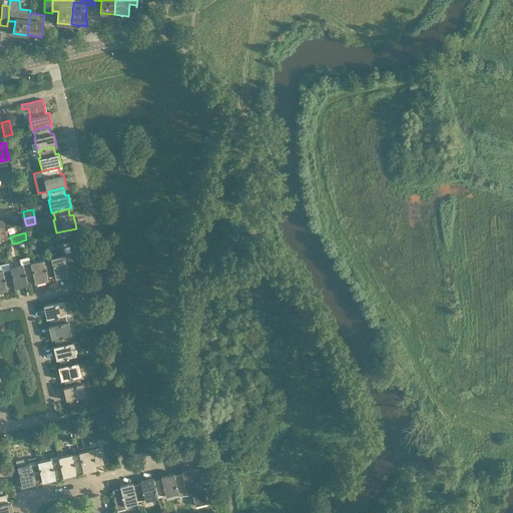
[(61,245),(48,248),(51,258),(51,259),(54,274),(55,278),(65,275),(68,274),(67,271),(75,270),(79,269),(77,259),(76,251),(72,252),(72,254),(64,257),(63,254),(61,245)]
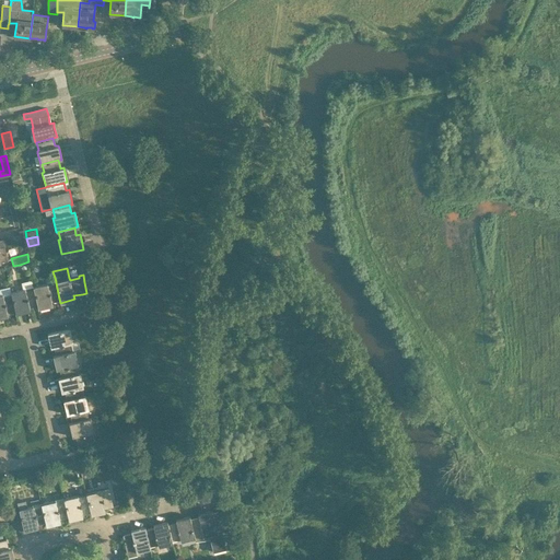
[(47,282),(33,286),(34,288),(37,304),(38,307),(48,305),(53,304),(51,301),(59,299),(56,282),(47,284),(47,282)]
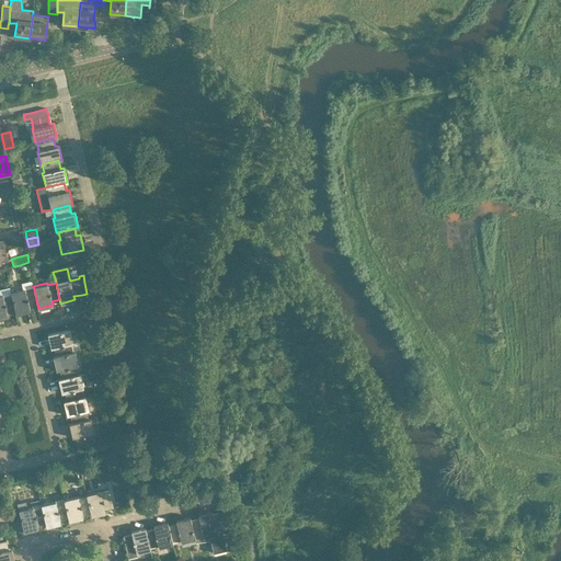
[(24,288),(11,292),(11,294),(15,310),(15,313),(26,311),(30,310),(30,307),(37,305),(34,288),(25,290),(24,288)]
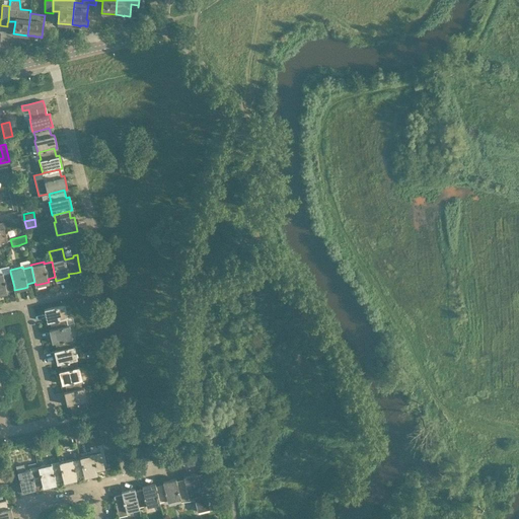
[(0,293),(3,293),(7,292),(6,289),(14,287),(10,272),(3,274),(2,272),(0,272),(0,293)]
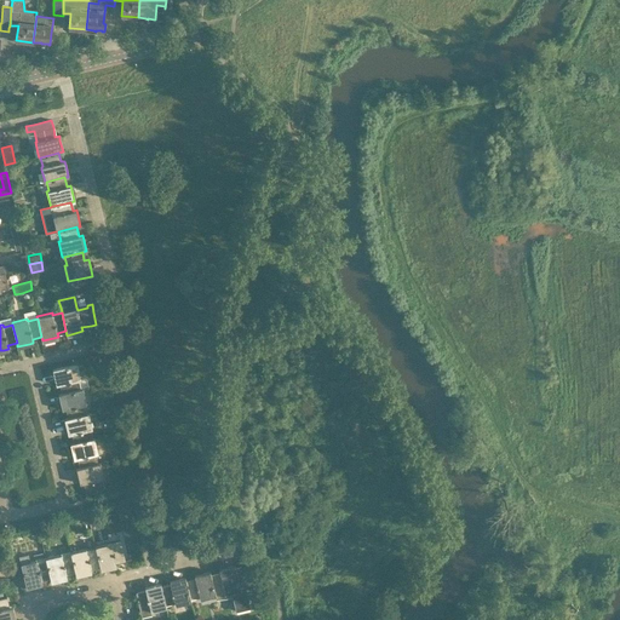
[(76,363),(52,368),(55,380),(56,384),(59,383),(59,384),(62,392),(80,388),(78,379),(80,378),(79,374),(76,363)]
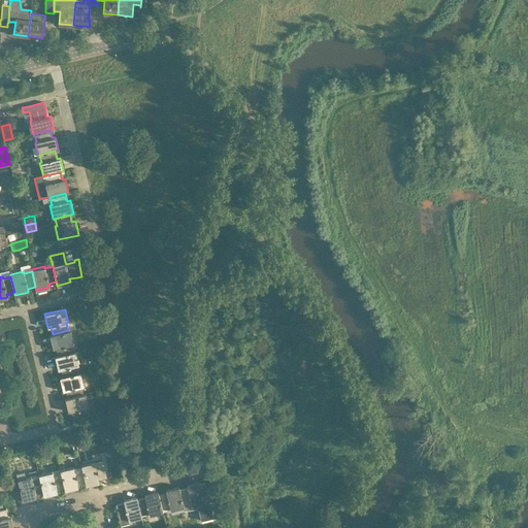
[(53,334),(50,335),(52,344),(53,348),(56,348),(58,356),(73,352),(71,343),(73,343),(70,330),(68,330),(53,334)]
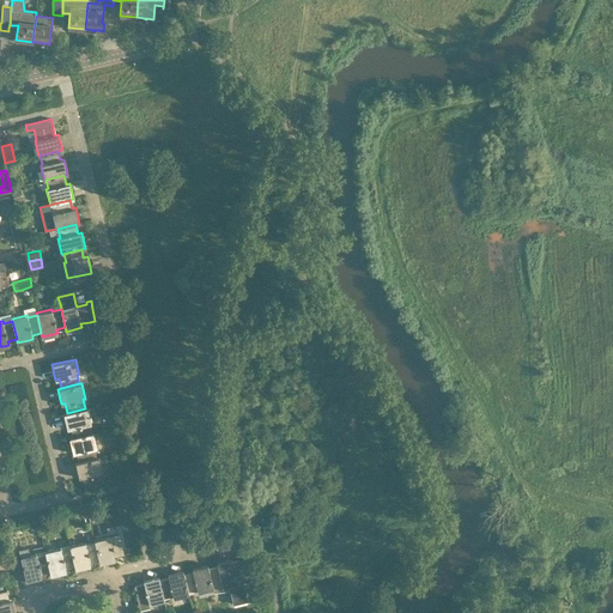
[(67,413),(64,413),(66,425),(67,429),(71,428),(71,429),(73,437),(91,432),(89,423),(91,423),(87,407),(85,408),(67,413)]
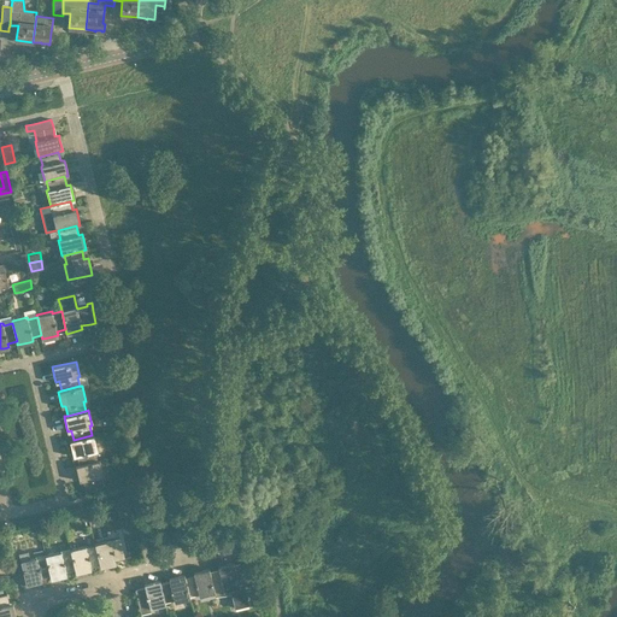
[(74,440),(70,441),(72,452),(74,456),(77,456),(78,464),(98,459),(95,451),(98,450),(94,435),(92,435),(74,440)]
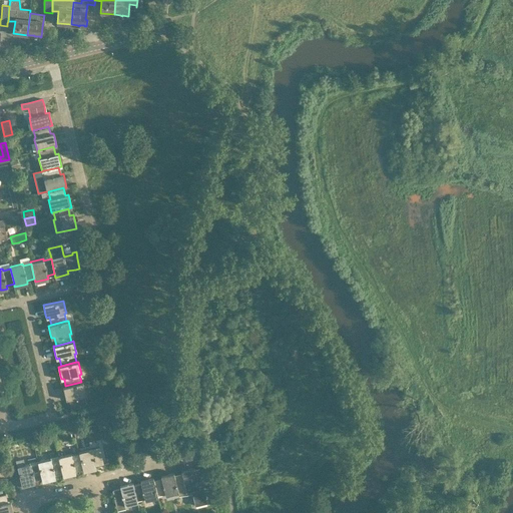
[(65,386),(63,387),(65,397),(66,400),(69,399),(70,407),(86,404),(84,395),(86,395),(83,385),(82,382),(81,382),(65,386)]
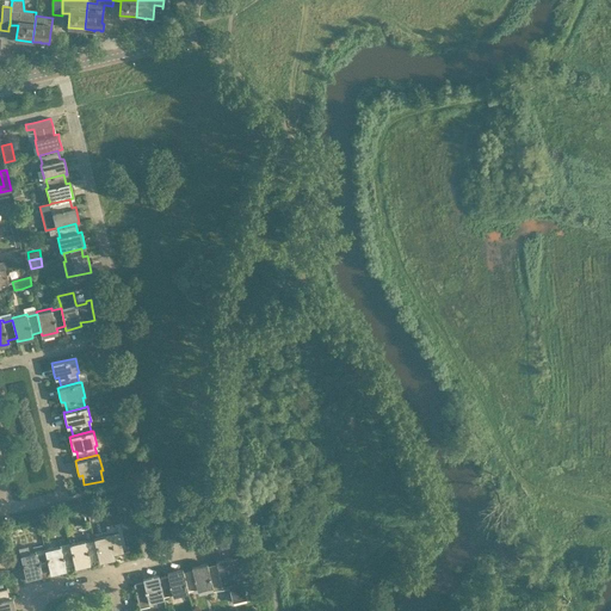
[(109,534),(93,537),(93,539),(94,539),(99,557),(98,557),(99,561),(110,559),(115,557),(113,554),(123,551),(118,529),(117,529),(118,534),(109,536),(109,534)]
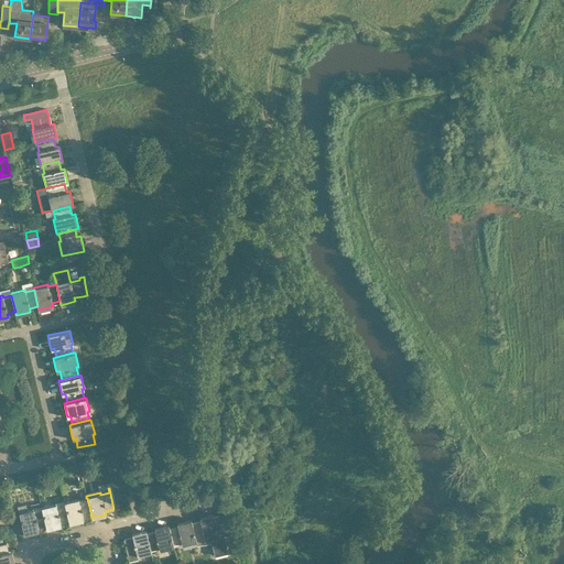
[(78,498),(64,501),(64,503),(68,520),(69,523),(79,521),(84,520),(83,517),(90,514),(91,514),(87,498),(86,498),(78,500),(78,498)]
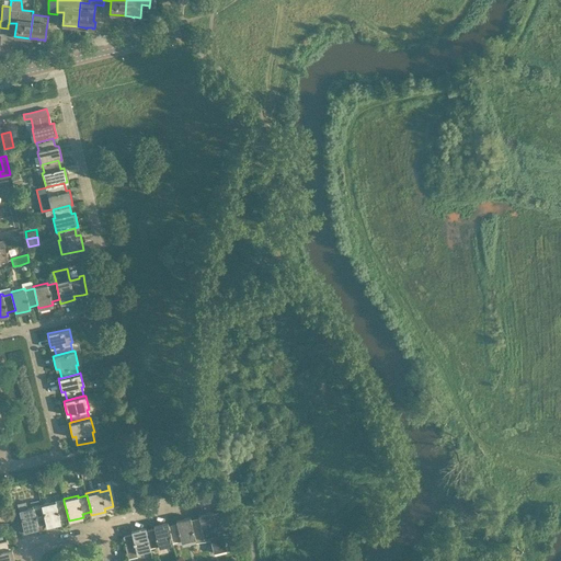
[(24,501),(16,503),(19,510),(24,531),(34,528),(38,528),(37,525),(45,523),(46,523),(42,504),(26,507),(24,501)]
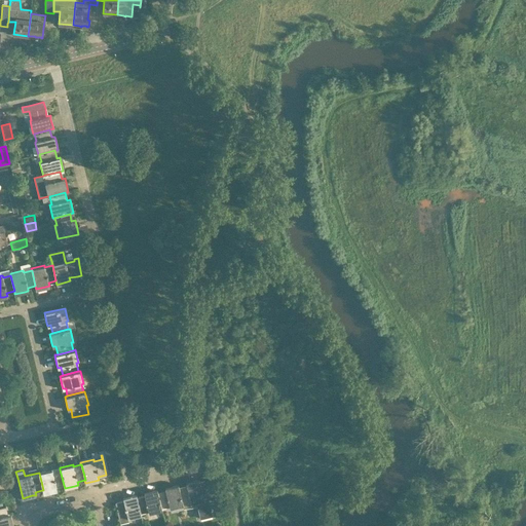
[(51,470),(39,473),(43,490),(42,490),(43,493),(53,491),(57,490),(55,487),(64,485),(60,470),(52,472),(51,470)]
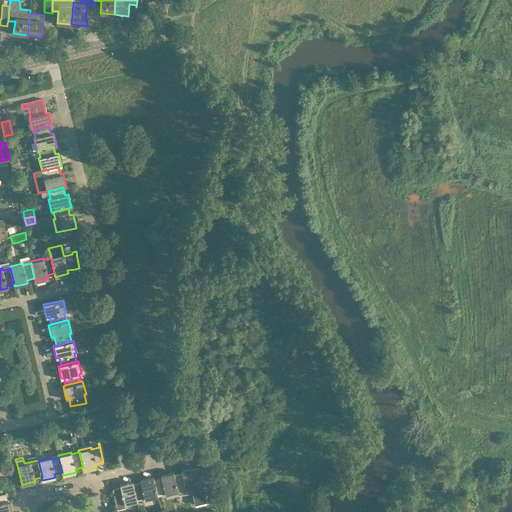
[(175,474),(174,474),(178,491),(179,491),(180,494),(192,492),(194,500),(205,498),(198,467),(194,468),(194,466),(185,468),(181,469),(181,472),(175,474)]
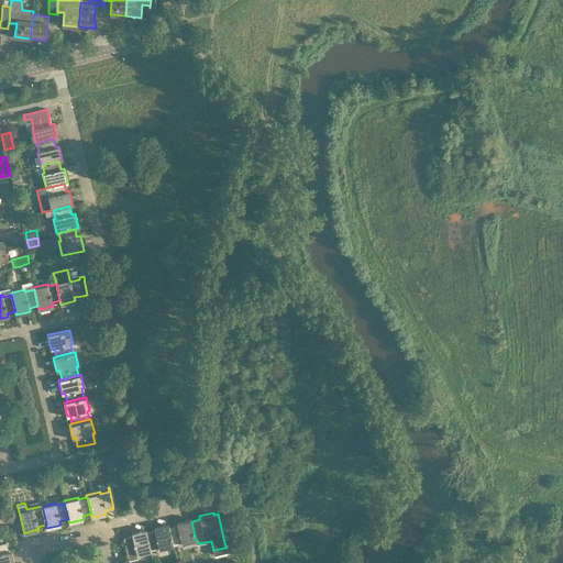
[(192,521),(191,518),(177,521),(178,525),(169,526),(173,543),(174,543),(181,541),(183,543),(196,540),(191,521),(192,521)]
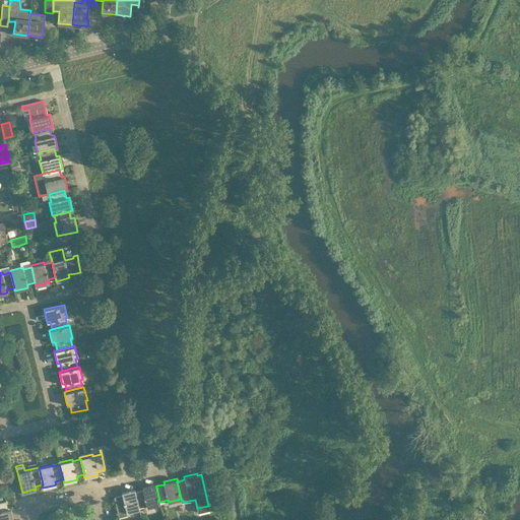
[(160,502),(159,502),(156,485),(155,483),(142,486),(143,490),(135,491),(135,492),(139,507),(147,505),(147,507),(160,504),(160,502)]
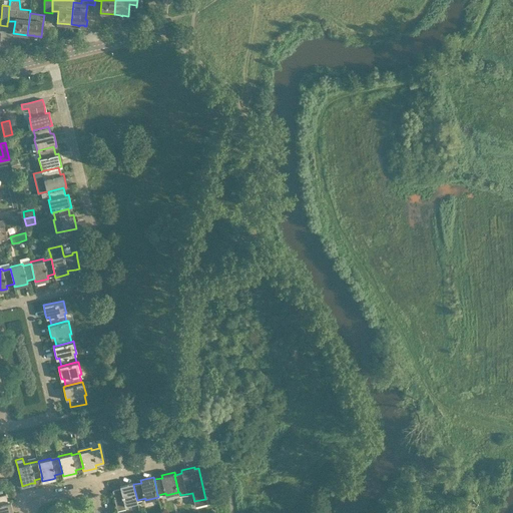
[(120,488),(112,490),(117,510),(125,508),(125,505),(138,502),(137,500),(133,485),(133,484),(133,482),(120,485),(120,488)]
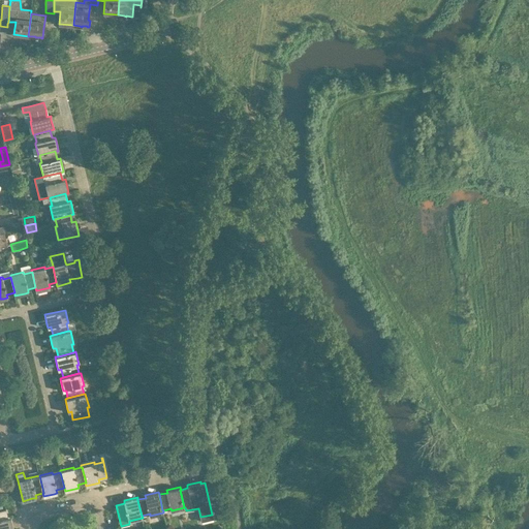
[(0,509),(0,528),(13,528),(11,520),(10,517),(8,518),(7,518),(6,508),(0,509)]
